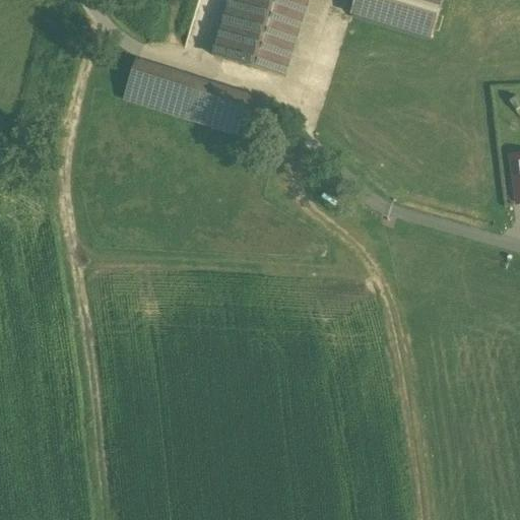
[(234,0),(216,58),(284,79),(309,0),(234,0)]
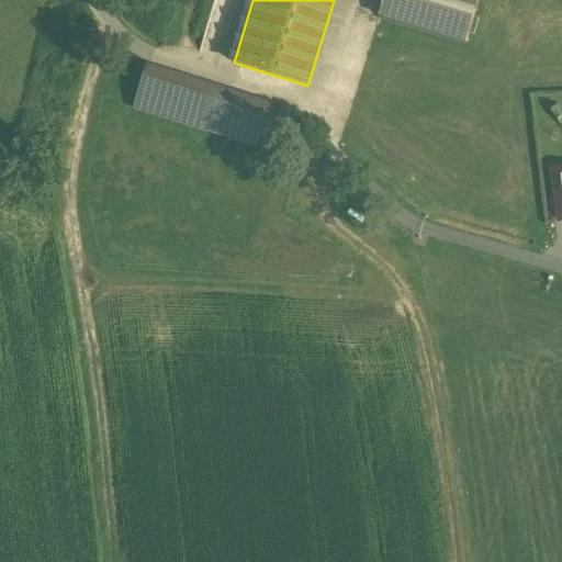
[(384,0),(380,17),(468,44),(481,0),(384,0)]
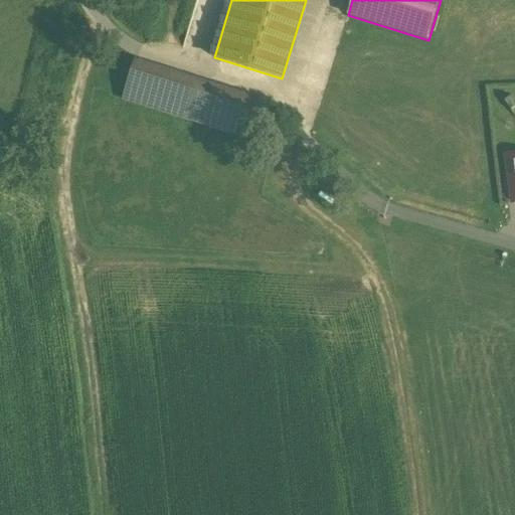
[(252,115),(132,76),(125,100),(245,138),(252,115)]
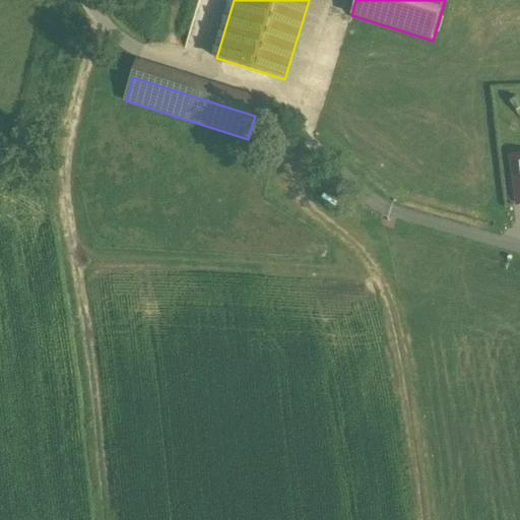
[(519,207),(519,156),(509,158),(516,208),(519,207)]
